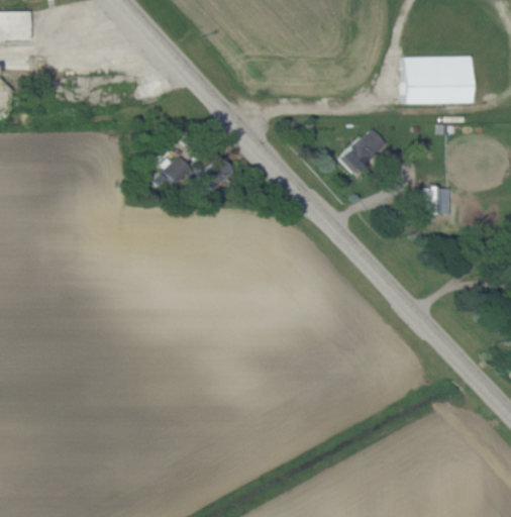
[(0,11),(0,39),(31,39),(30,11),(0,11)]
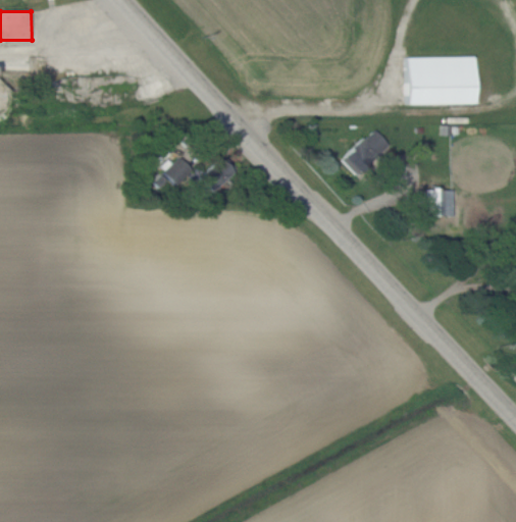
[(410,105),(478,104),(478,56),(410,57),(410,105)]
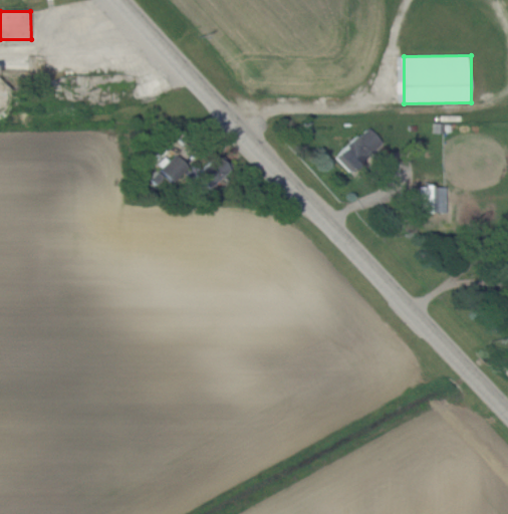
[(388,143),(371,126),(341,156),(356,172),(388,143)]
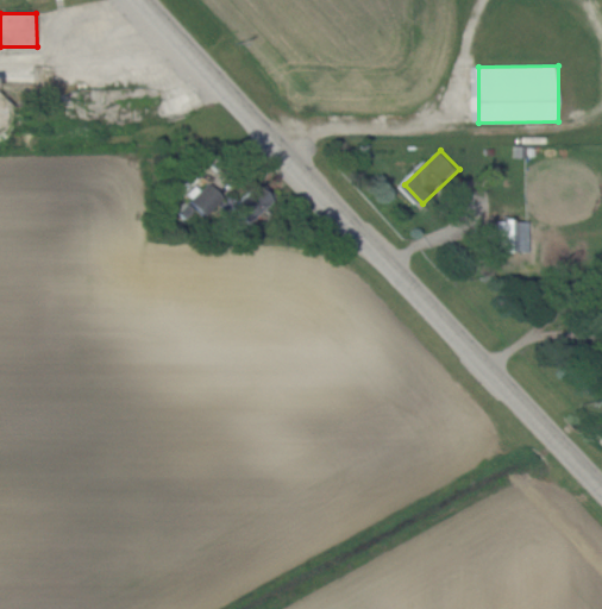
[(251,225),(281,196),(267,181),(236,208),(251,225)]
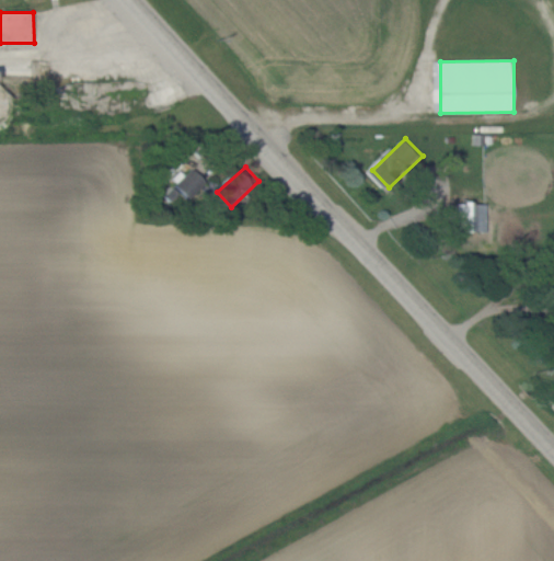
[(194,199),(210,183),(197,169),(180,185),(194,199)]
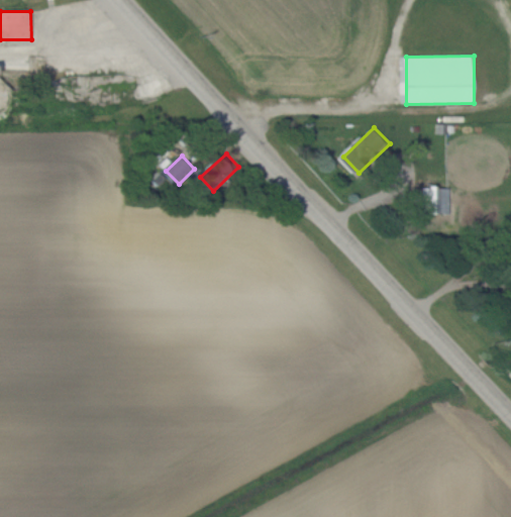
[(453,214),(453,187),(425,187),(425,214),(453,214)]
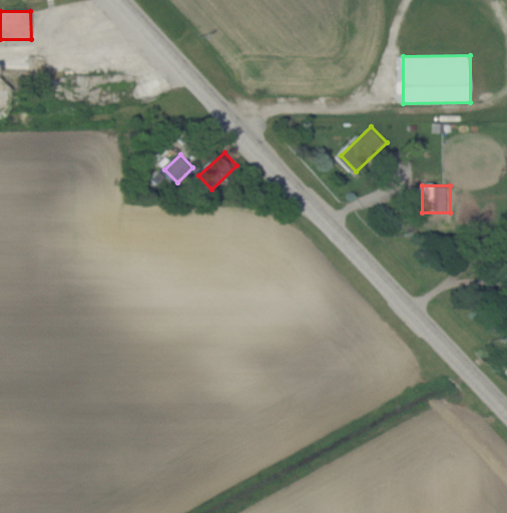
All buildings are outlined.
